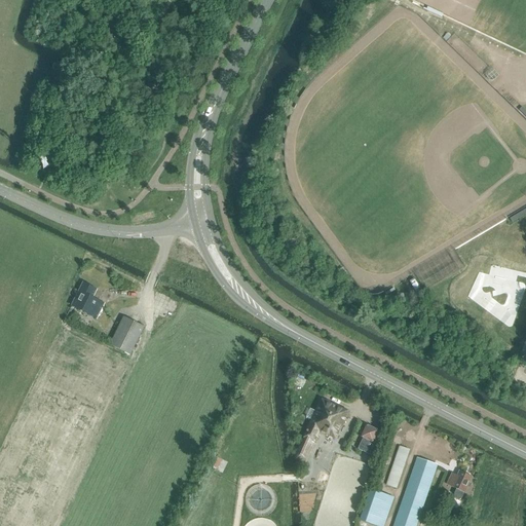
[(72,306),(97,318),(104,304),(91,298),(96,290),(83,284),(72,306)]
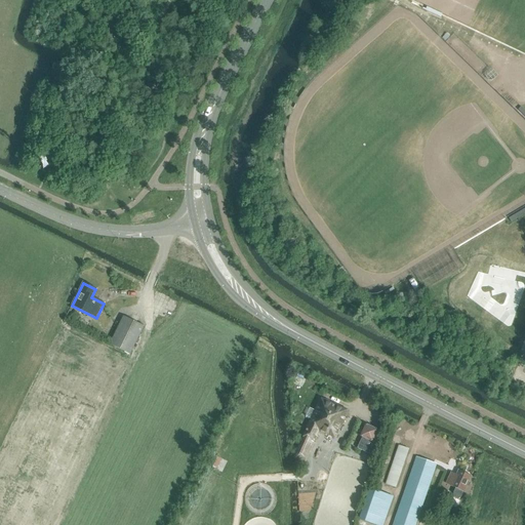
[(123,317),(110,345),(130,355),(138,337),(139,338),(140,335),(139,335),(144,327),(123,317)]
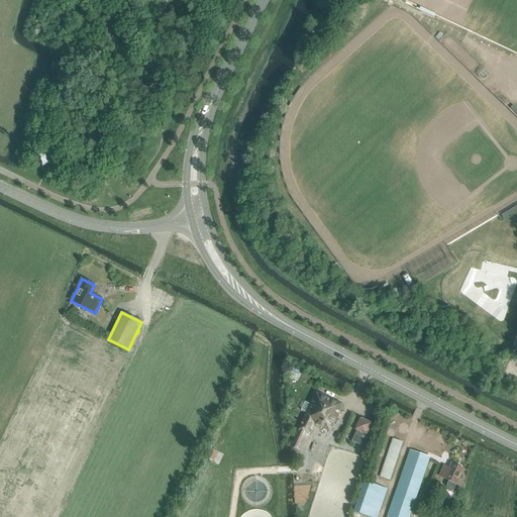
[(310,436),(308,435),(313,426),(330,431),(342,404),(315,392),(298,431),(297,430),(288,450),(300,456),(310,436)]
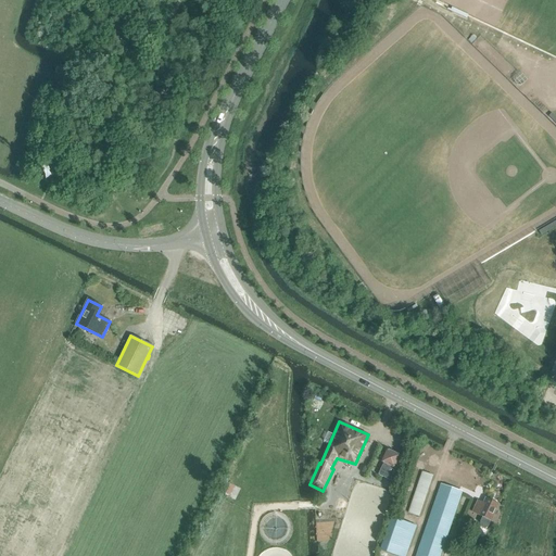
[(394,482),(397,483),(403,472),(400,470),(405,457),(404,457),(388,450),(382,463),(383,463),(378,476),(394,482)]
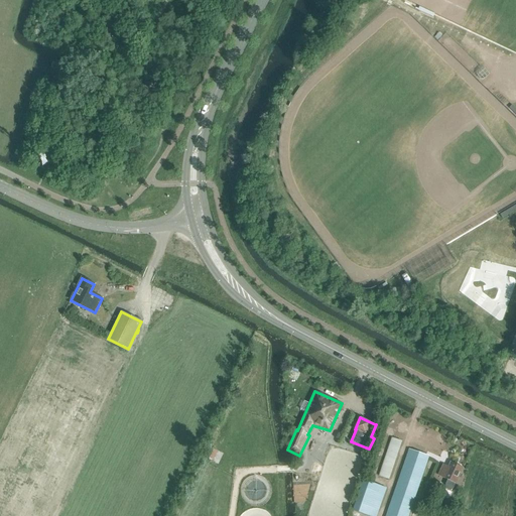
[(379,477),(388,480),(401,441),(392,438),(379,477)]
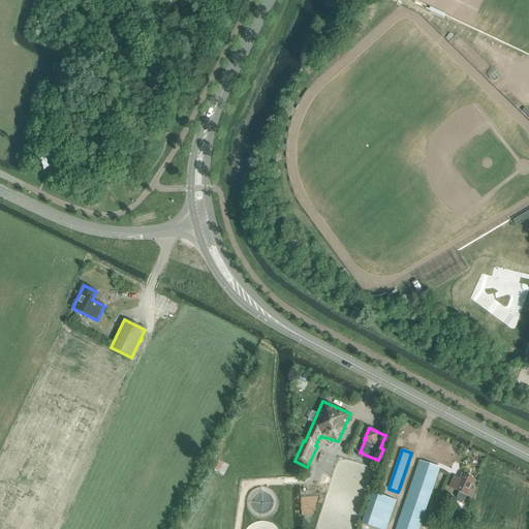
[(396,528),(417,528),(439,467),(419,461),(396,528)]
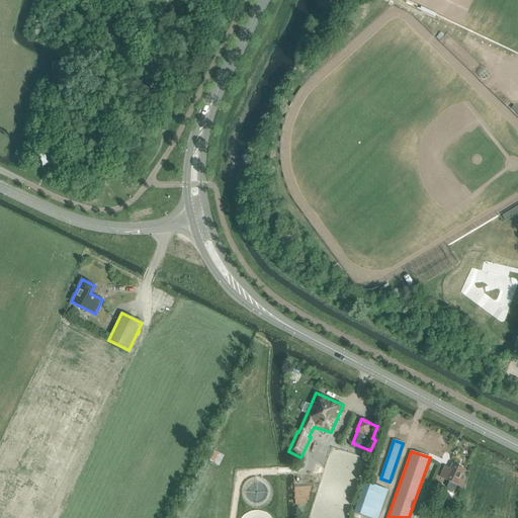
[(455,490),(457,486),(464,469),(457,466),(452,464),(450,468),(445,465),(440,478),(449,482),(447,486),(447,491),(452,493),(455,490)]
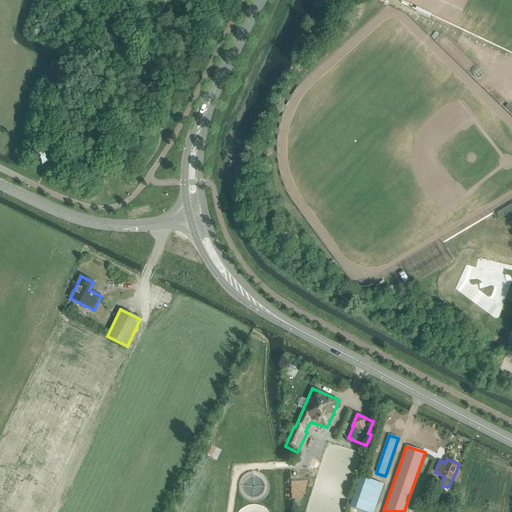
[(350,506),(365,511),(373,511),(383,484),(360,477),(350,506)]
